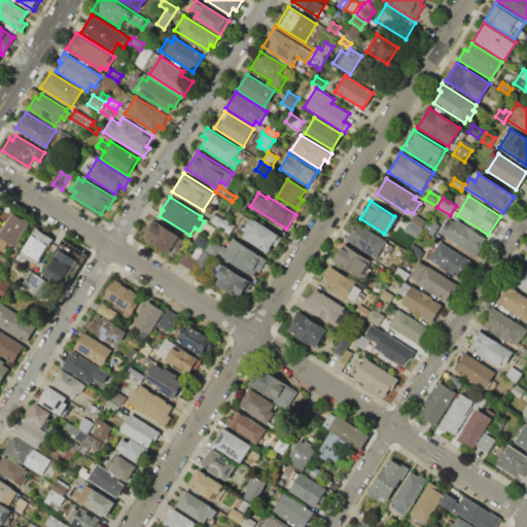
[(0,229),(11,211),(29,221),(18,239),(20,241),(15,247),(8,243),(5,249),(0,245),(0,229)]
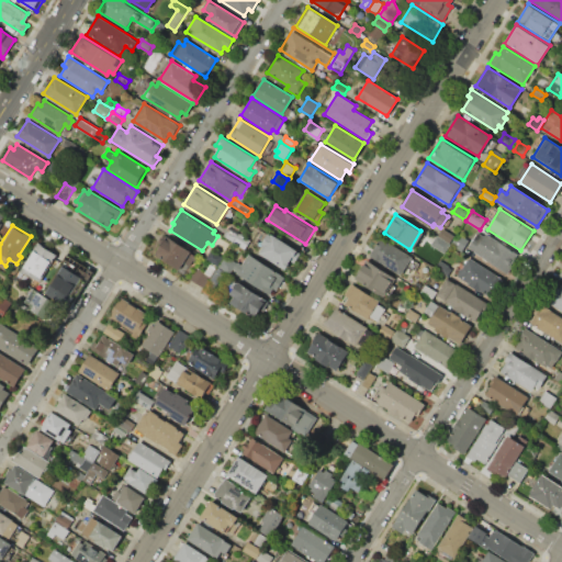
[(228,227),(251,240),(246,249),(224,235),(228,227)]
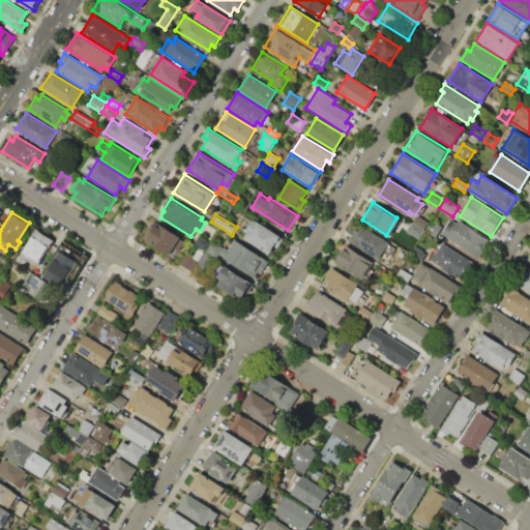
[(417,214),(429,222),(423,230),(412,223),(417,214)]
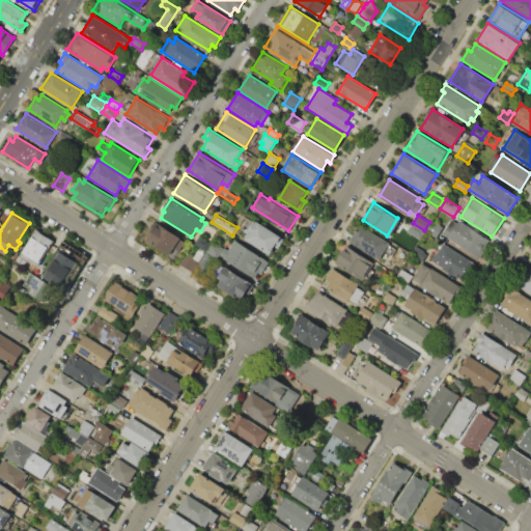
[(432,220),(443,226),(437,238),(425,231),(432,220)]
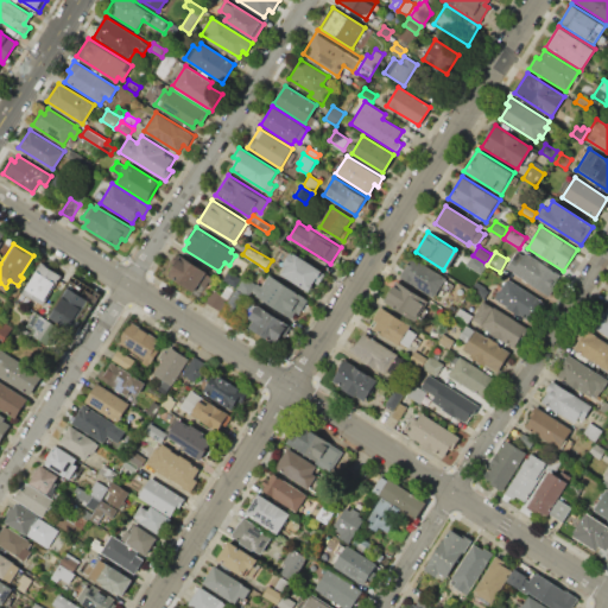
[(517,252),(523,255),(525,252),(562,274),(549,296),(506,268),(517,252)]
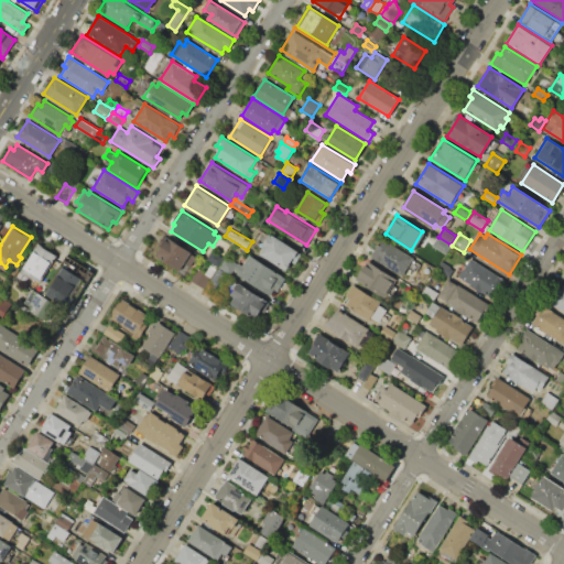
[(270,235),(302,255),(295,263),(291,261),(285,270),(261,255),(267,246),(264,243),(270,235)]
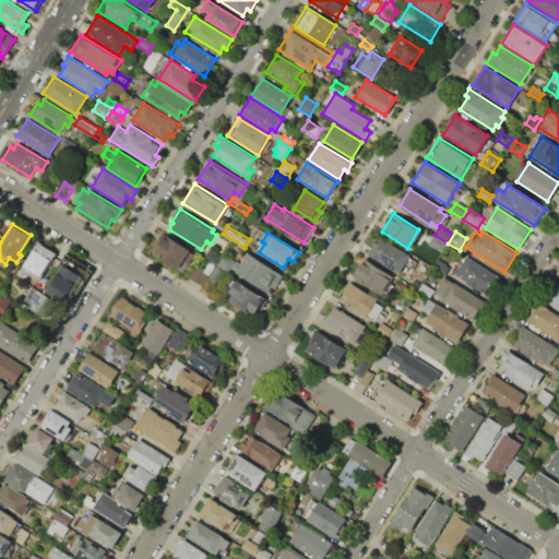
[(167,235),(195,252),(182,274),(154,256),(167,235)]
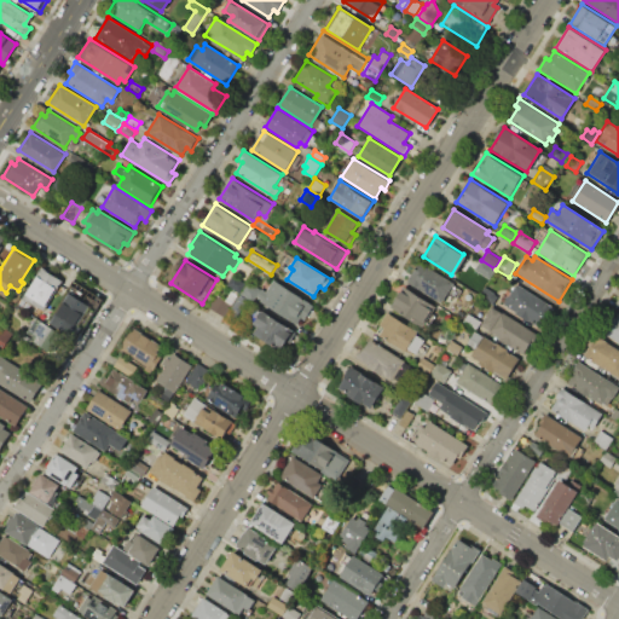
[(480,260),(492,268),(487,276),(475,268),(480,260)]
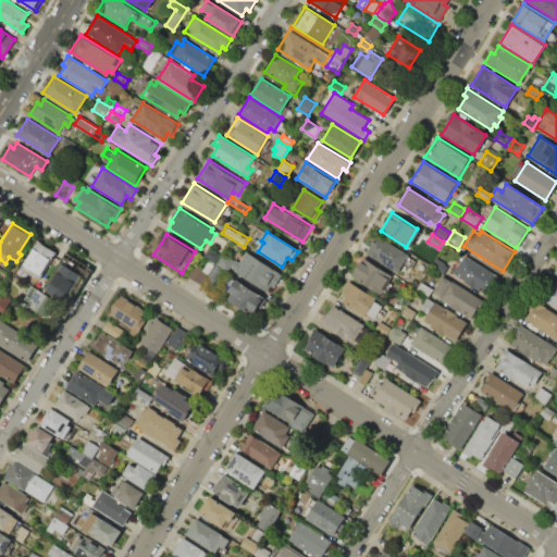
[(378,235),(408,255),(397,272),(367,254),(378,235)]
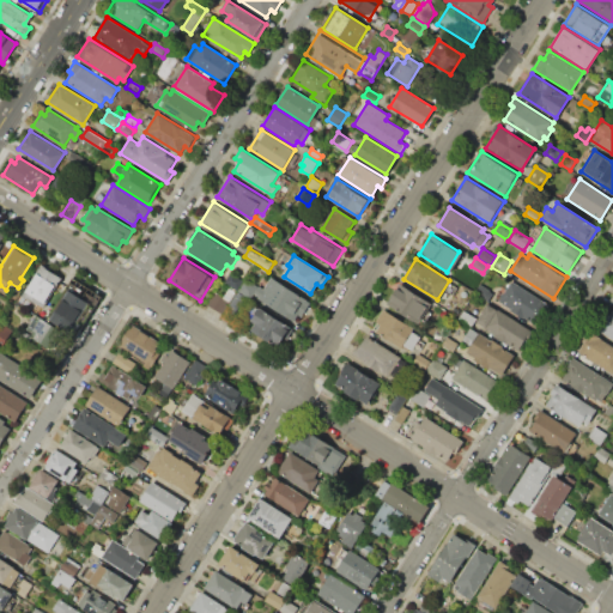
[(42,263),(62,277),(43,309),(22,296),(42,263)]
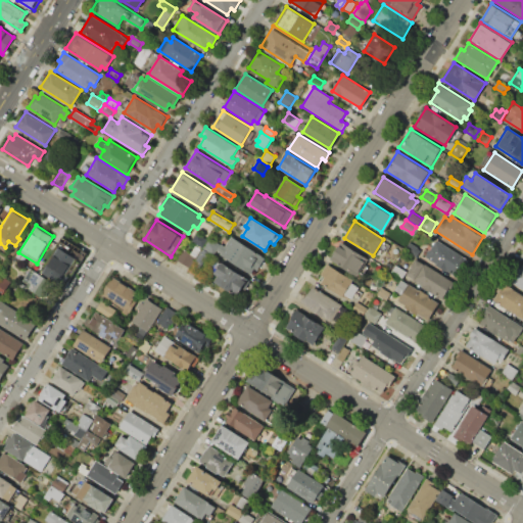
[(197,233),(206,239),(201,246),(192,240),(197,233)]
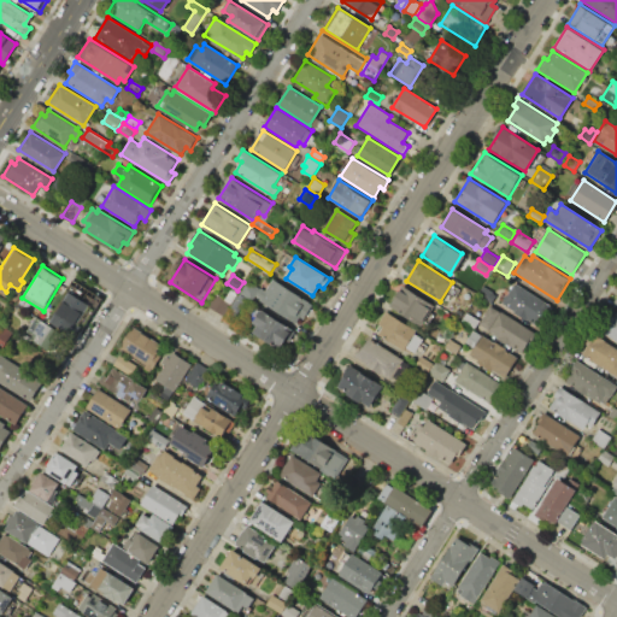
[(274,278),(313,304),(304,319),(300,317),(295,323),(259,301),(262,298),(257,295),(262,288),(265,291),(274,278)]
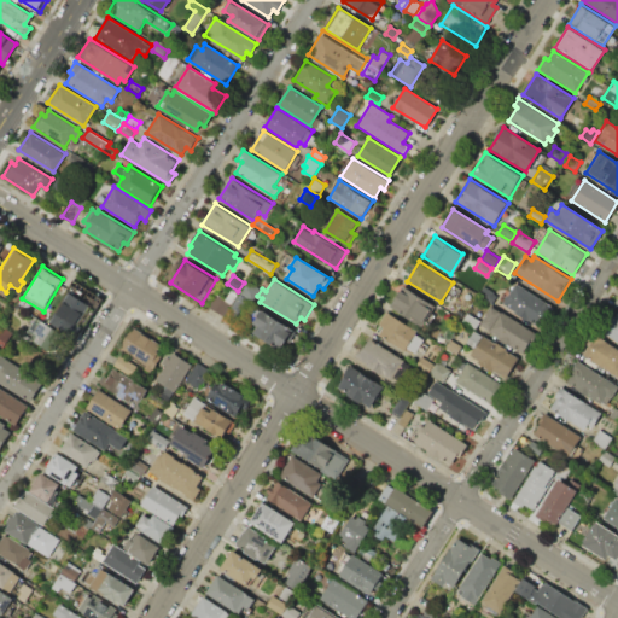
[(74,280),(101,298),(76,338),(50,322),(69,291),(68,290),(74,280)]
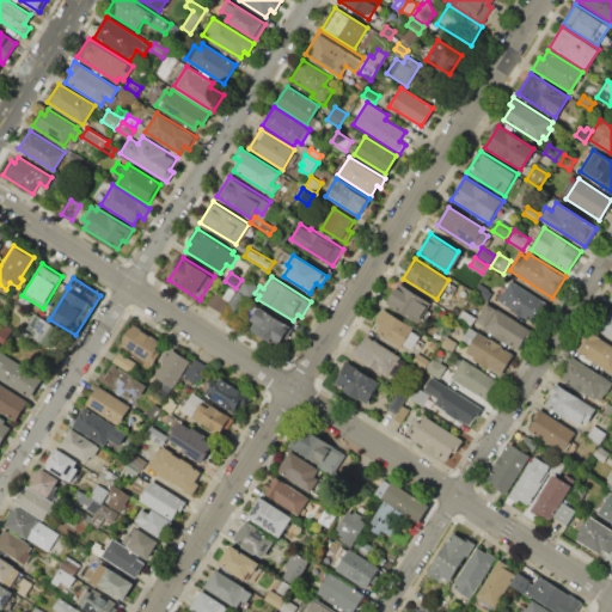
[(244,280),(256,287),(250,297),(238,289),(244,280)]
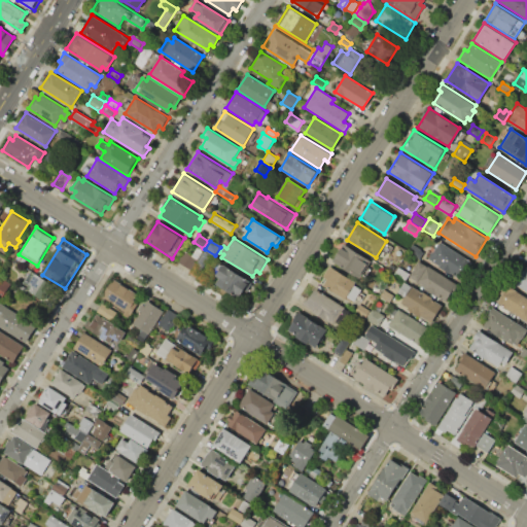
[(440,242),(471,261),(460,279),(428,258),(440,242)]
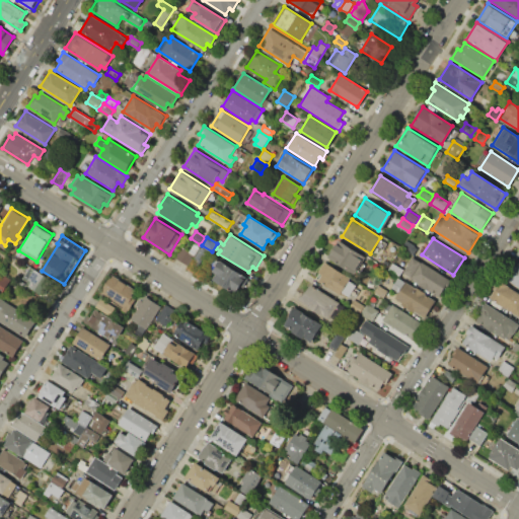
[(406,239),(418,247),(413,254),(401,247),(406,239)]
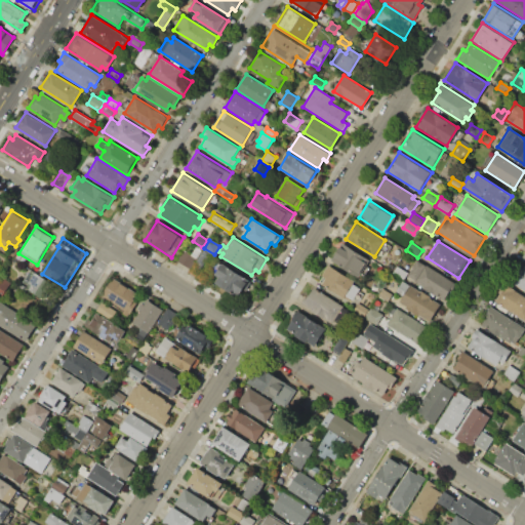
[(345,243),(369,258),(358,277),(333,261),(345,243)]
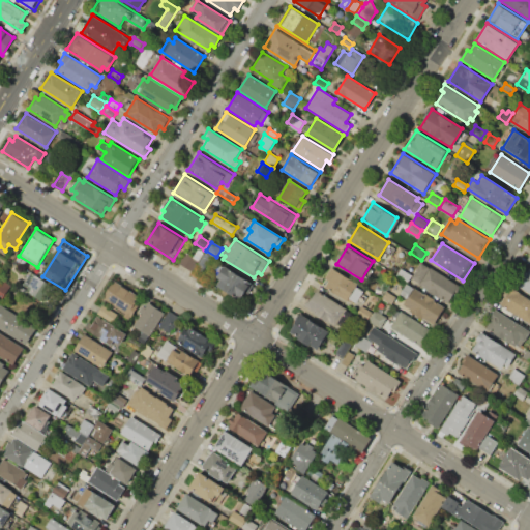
[(199,249),(203,252),(199,260),(194,257),(199,249)]
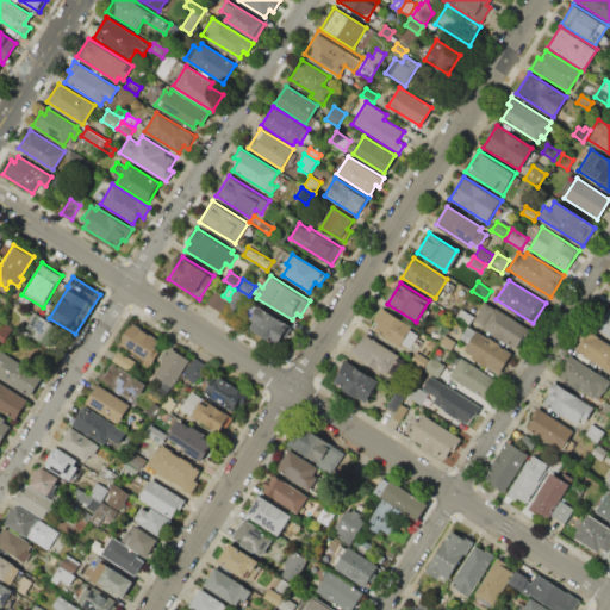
[(212,291),(228,300),(221,311),(205,302),(212,291)]
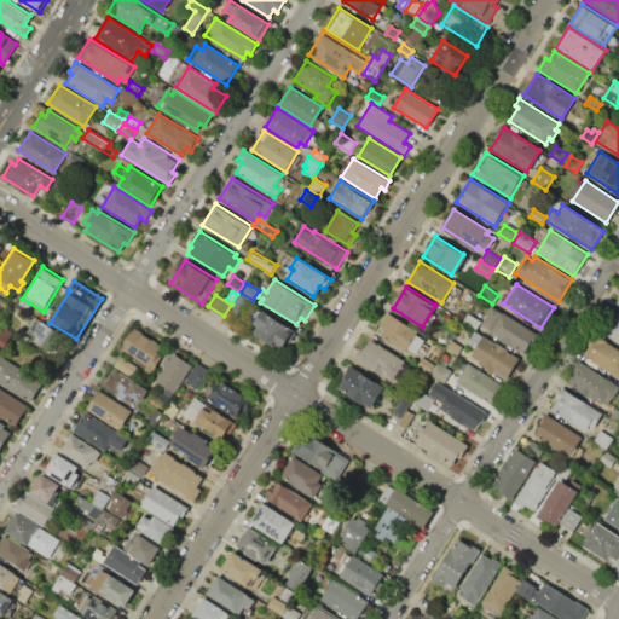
[(239,295),(249,301),(237,320),(227,314),(239,295)]
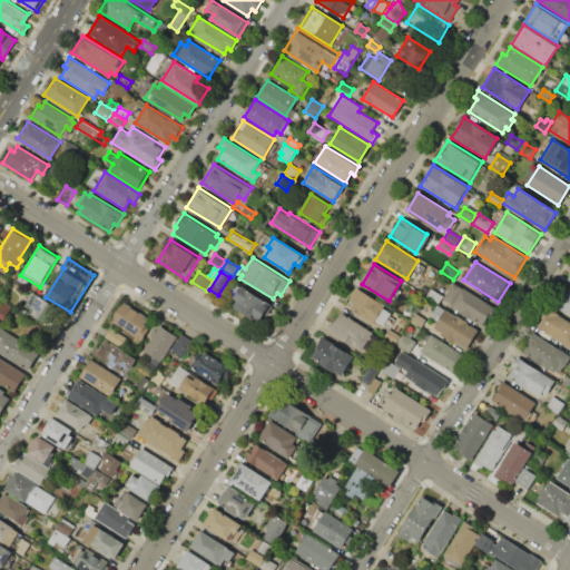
[(453,283),(494,308),(483,326),(442,301),(453,283)]
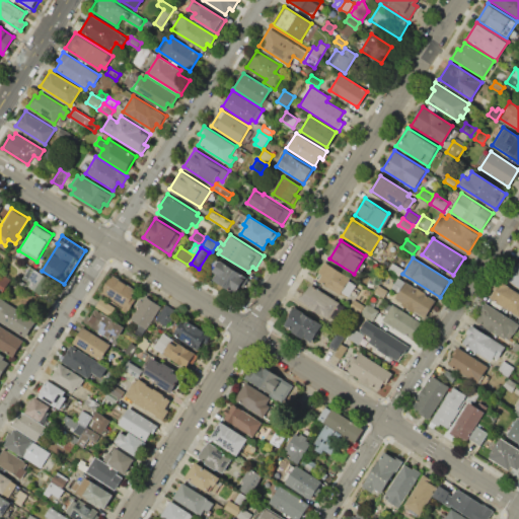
[(220,261),(246,277),(235,294),(213,280),(217,274),(214,271),(220,261)]
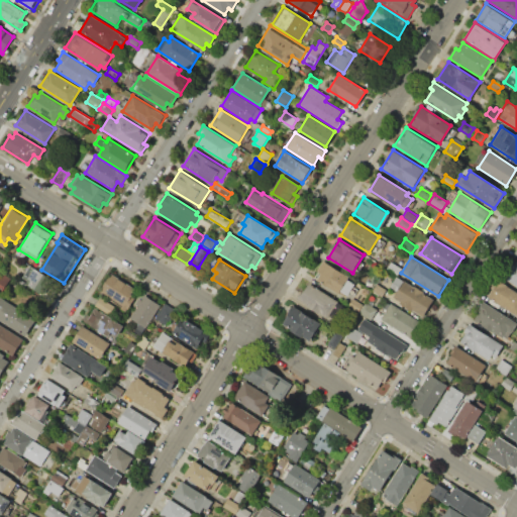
[(324,261),(349,276),(347,279),(354,284),(345,297),(317,280),(320,274),(317,272),(324,261)]
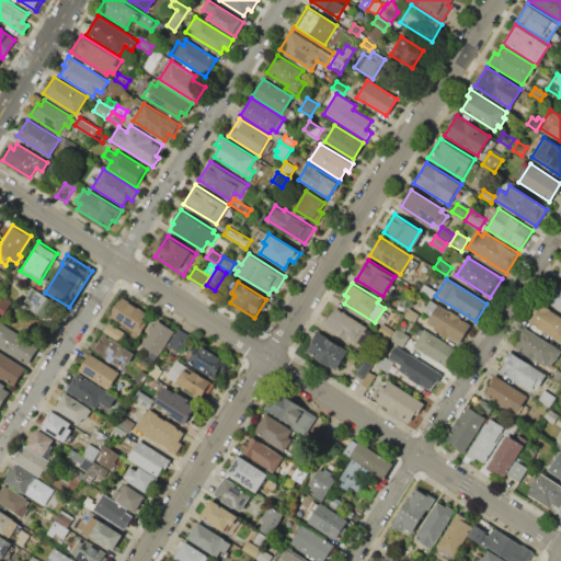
[(552,284),(559,287),(560,283),(560,310),(542,299),(552,284)]
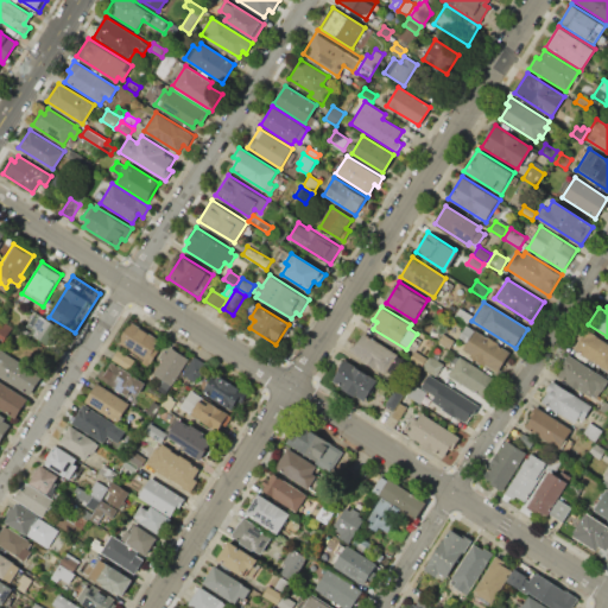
[(37,312),(63,329),(51,347),(25,330),(37,312)]
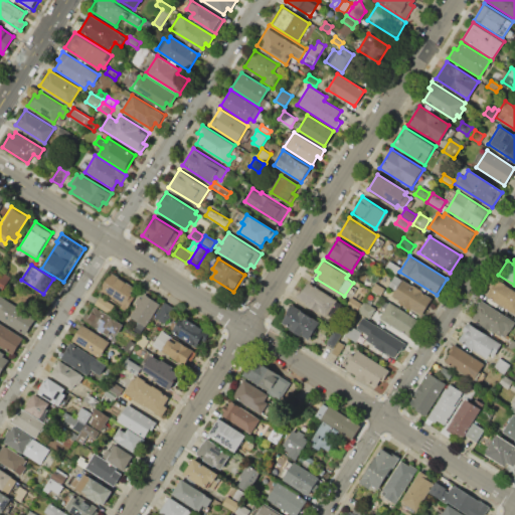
[(112,273),(139,290),(127,310),(120,306),(122,303),(101,290),(112,273)]
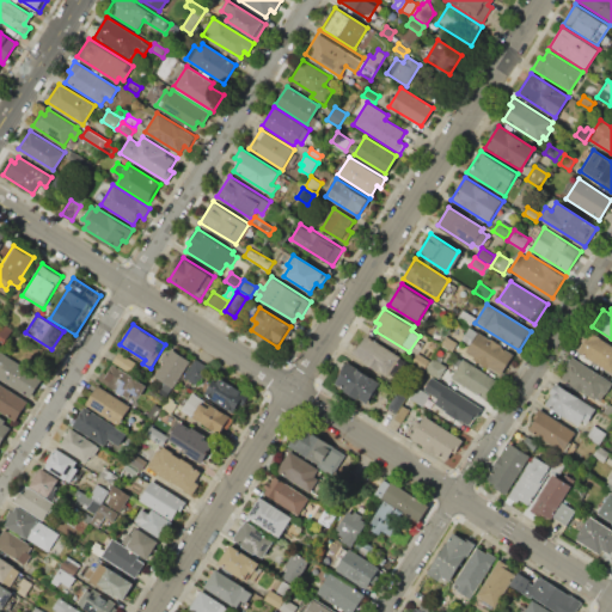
[(470,328),(514,355),(502,375),(465,353),(470,344),(461,338),(470,328)]
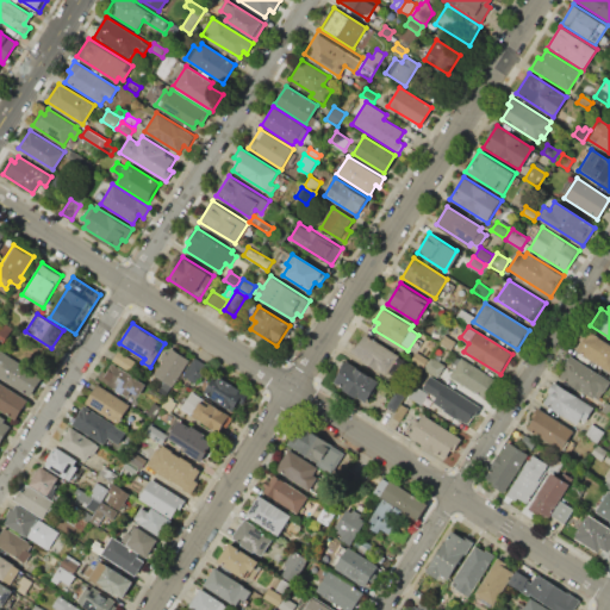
[(584,328),(609,344),(609,373),(571,347),(584,328)]
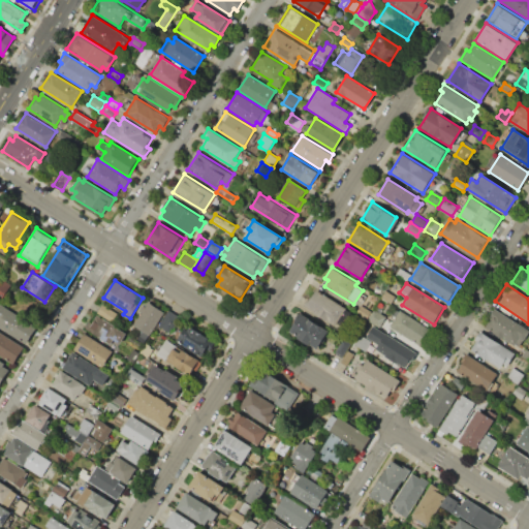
[(316,289),(345,308),(335,324),(304,305),(309,298),(311,299),(316,289)]
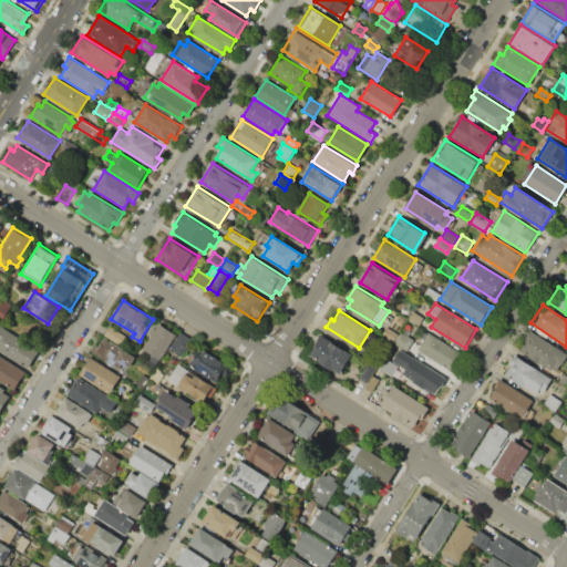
[(412,310),(423,318),(419,325),(408,317),(412,310)]
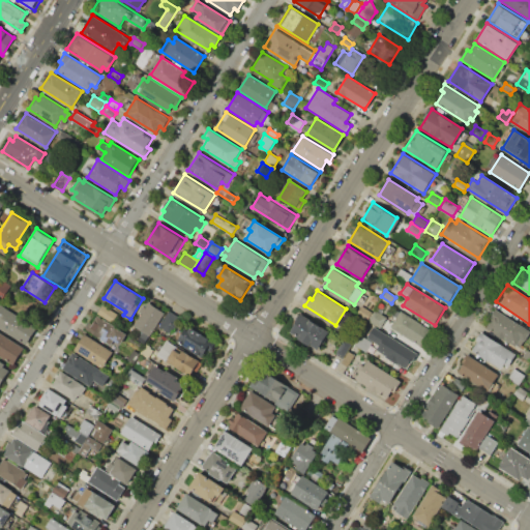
[(372,295),(378,298),(375,303),(369,299),(372,295)]
